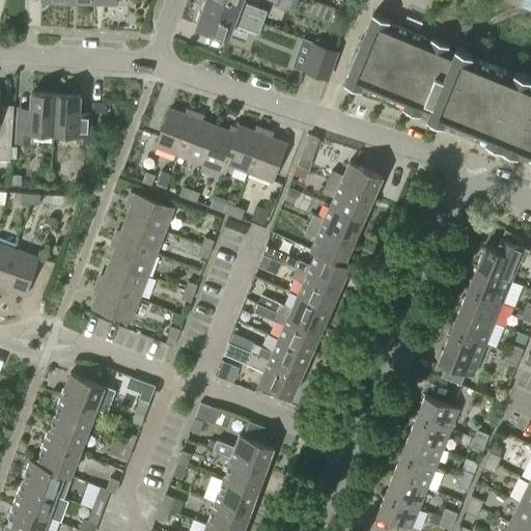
[(262,23),(268,10),(243,1),(243,0),(205,0),(205,1),(262,23)]
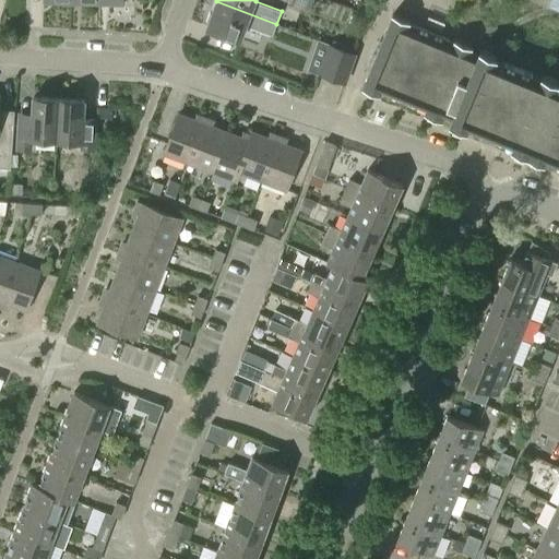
[(272,35),(276,24),(216,1),(206,26),(241,39),(246,25),(272,35)]
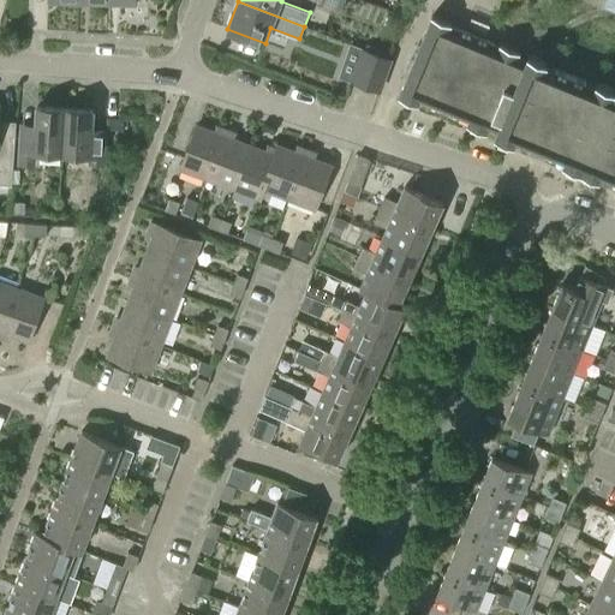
[(398,1),(394,11),(404,15),(407,5),(398,1)]
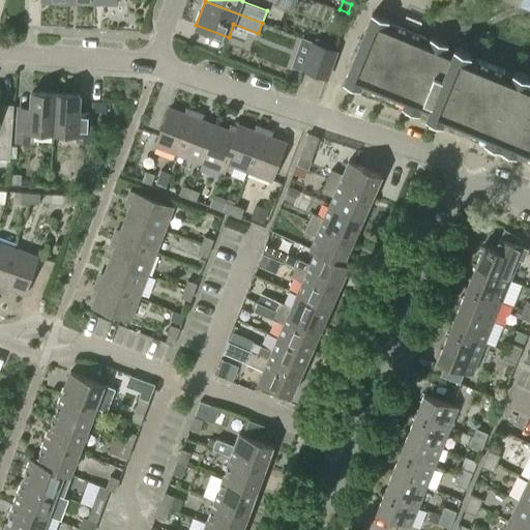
[(529,78),(513,71),(510,80),(502,77),(504,70),(478,59),(475,65),(467,62),(471,54),(454,47),(452,52),(445,49),(447,43),(431,37),(430,39),(387,22),(388,20),(372,12),(343,83),(359,89),(362,81),(371,84),(369,90),(394,101),(398,95),(405,98),(402,107),(418,114),(420,109),(428,112),(425,117),(442,123),(445,115),(453,118),(451,124),(477,136),(480,129),(488,133),(484,141),(501,147),(516,154),(519,146),(527,149),(525,155),(529,156),(529,78)]
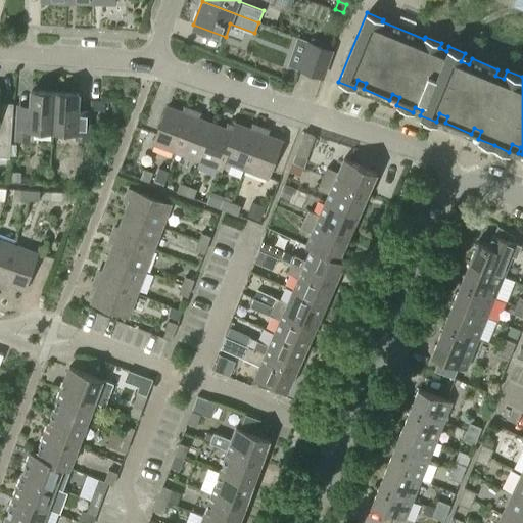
[(323,76),(332,50),(308,41),(299,67),(323,76)]
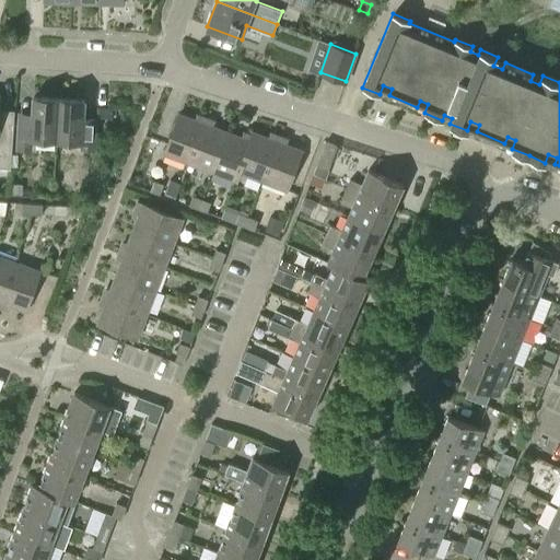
[(55,139),(58,97),(32,96),(31,117),(19,117),(16,148),(30,149),(30,137),(55,139)]
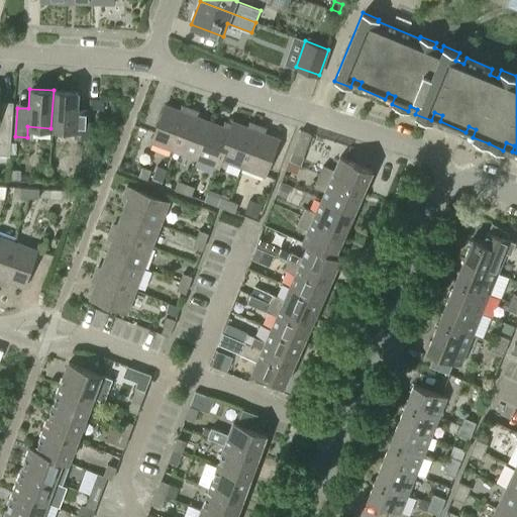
[(86,136),(87,113),(75,112),(76,92),(54,90),(50,128),(74,129),(74,136),(86,136)]
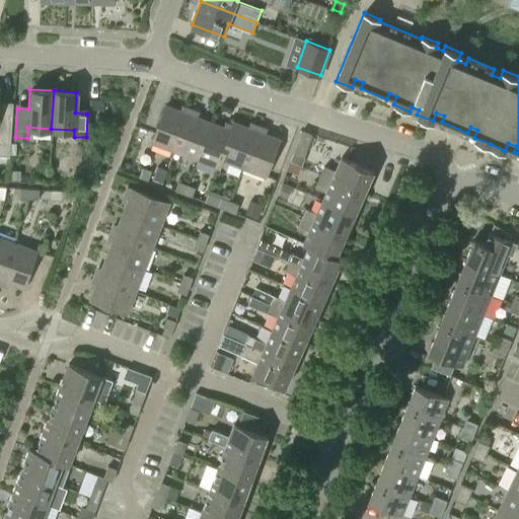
[(93,100),(93,108),(104,108),(105,100),(93,100)]
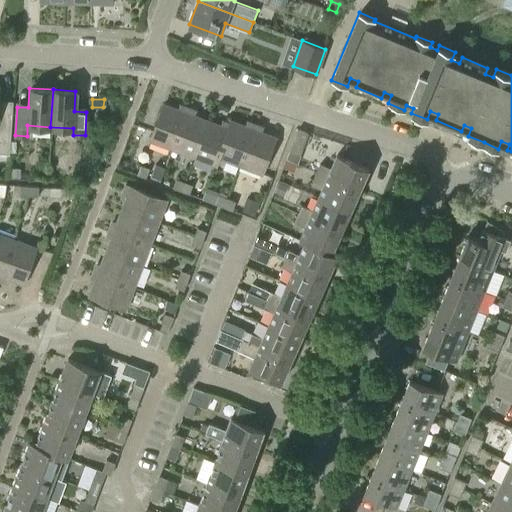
[(177,110),(163,105),(150,139),(172,148),(187,108),(183,106),(178,108),(177,110)]
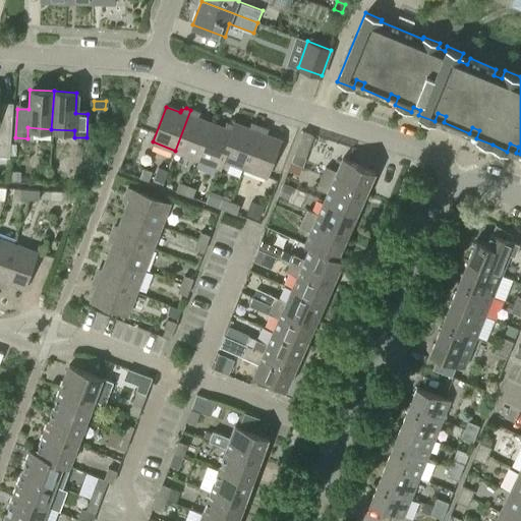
[(196,159),(211,123),(196,118),(197,116),(195,112),(190,110),(175,151),(196,159)]
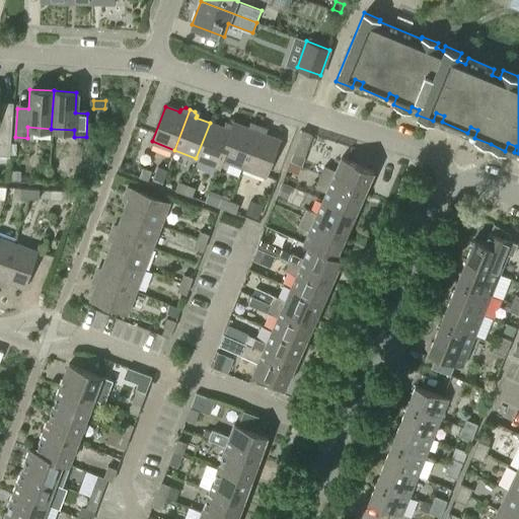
[(0,154),(8,155),(9,142),(11,113),(0,112),(0,154)]
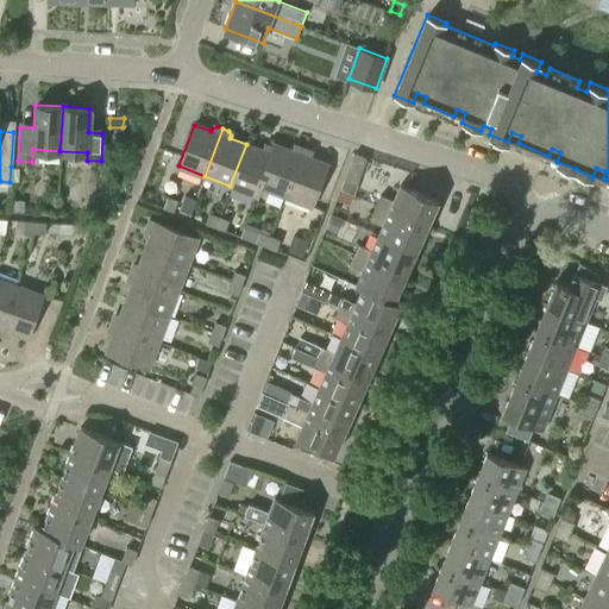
[(256,195),(275,145),(274,144),(272,148),(267,145),(262,148),(261,150),(246,144),(230,186),(256,195)]
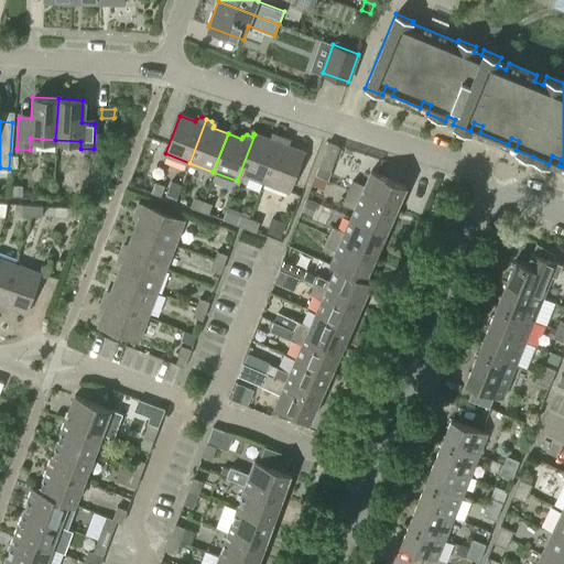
[(269,139),(255,134),(237,181),(237,182),(240,173),(263,182),(280,138),(274,136),(269,137),(269,139)]
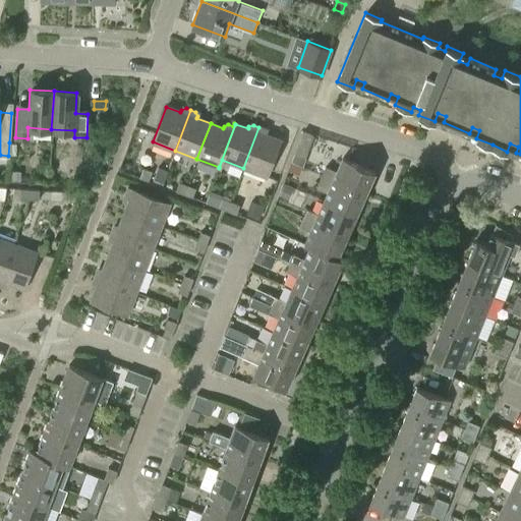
[(266,176),(279,140),(265,134),(266,132),(264,128),(258,127),(243,168),(266,176)]
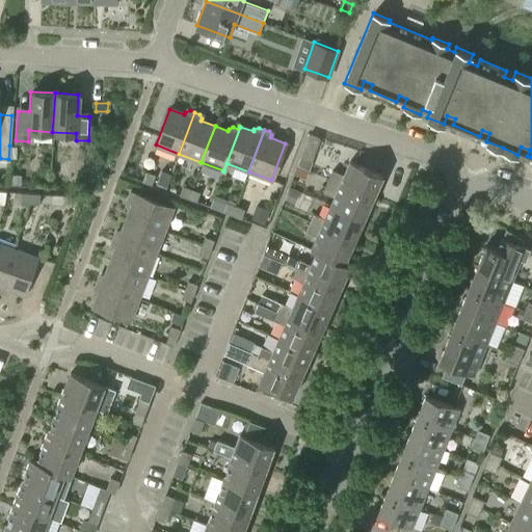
[(310,161),(318,139),(307,135),(298,157),(310,161)]
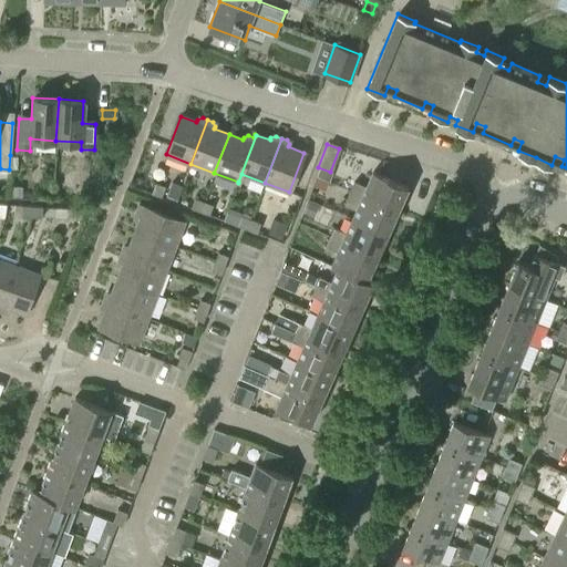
[(325,189),(329,179),(326,178),(327,176),(318,173),(313,185),(325,189)]
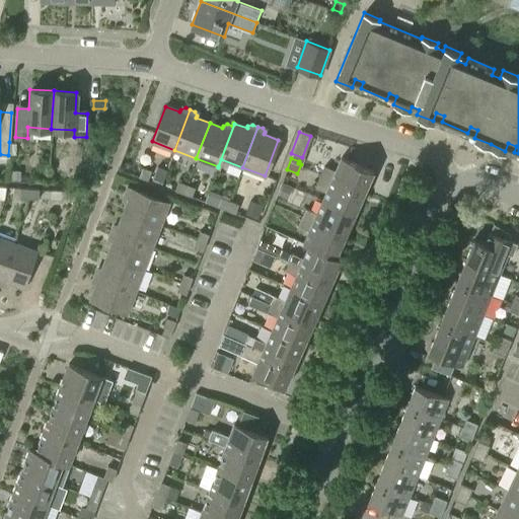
[(372,171),(341,158),(335,171),(323,166),(320,173),(363,193),(372,171)]
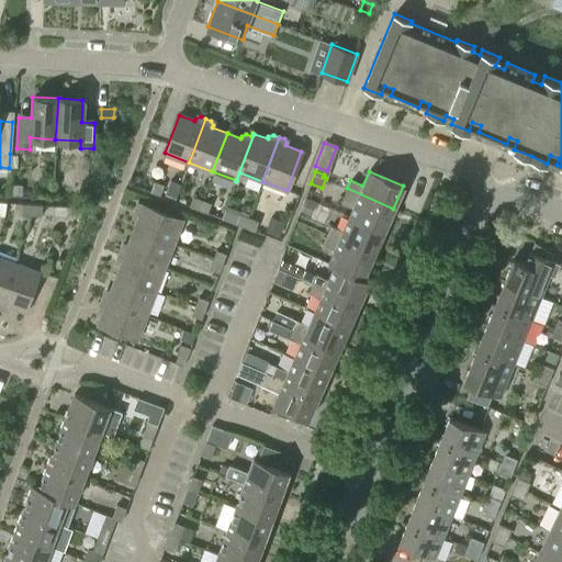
[(176,199),(181,183),(172,180),(170,179),(165,194),(176,199)]
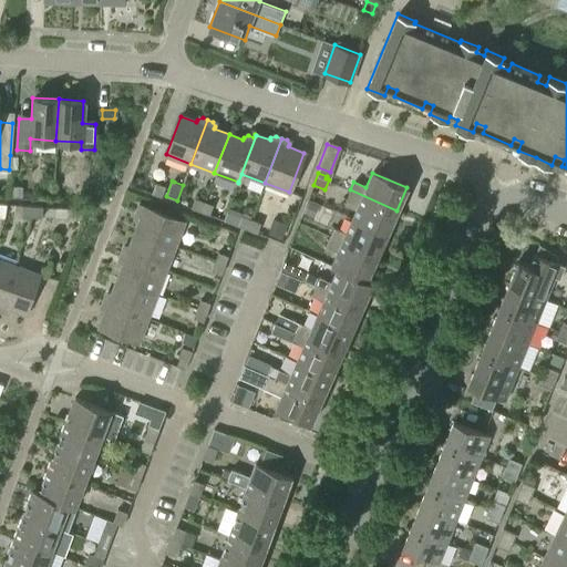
[(156,183),(152,194),(162,197),(166,186),(156,183)]
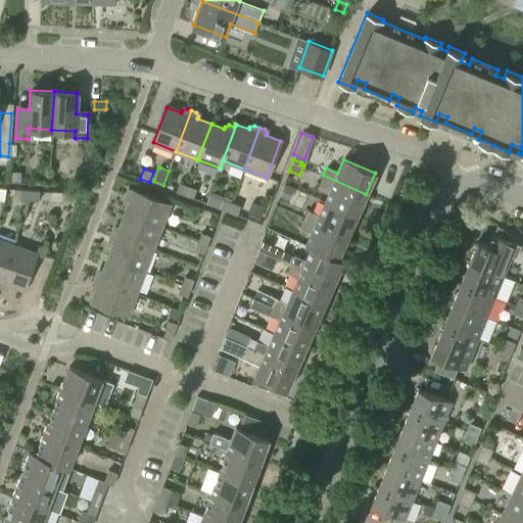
[(12,172),(12,181),(20,181),(21,172),(12,172)]
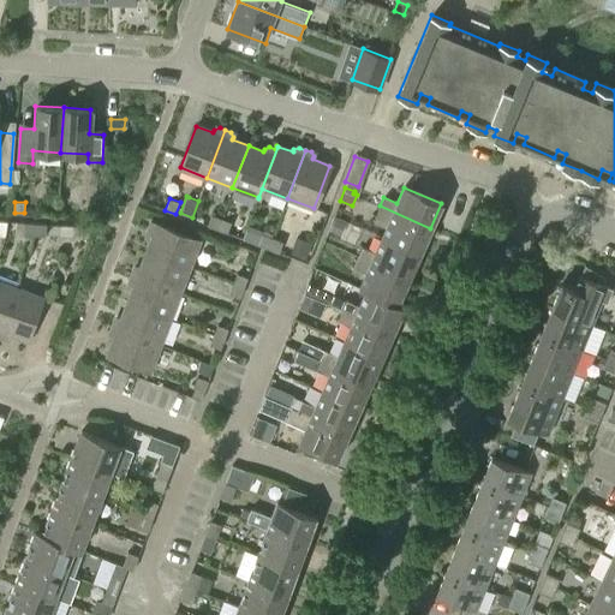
[(380,206),(375,216),(388,222),(381,238),(419,255),(430,228),(380,206)]
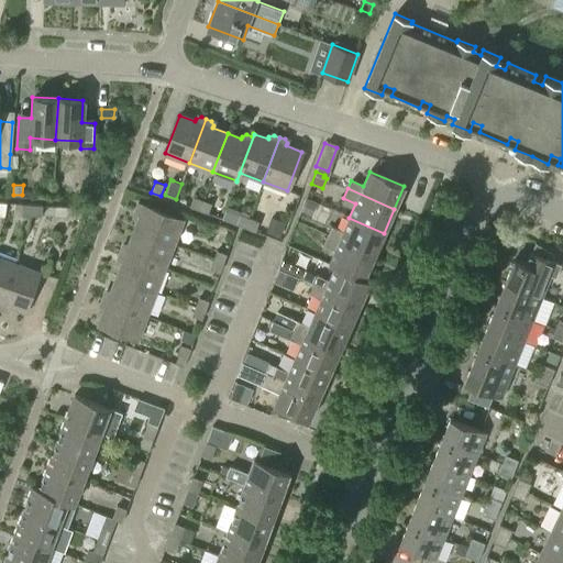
[(198,210),(201,200),(194,197),(190,207),(198,210)]
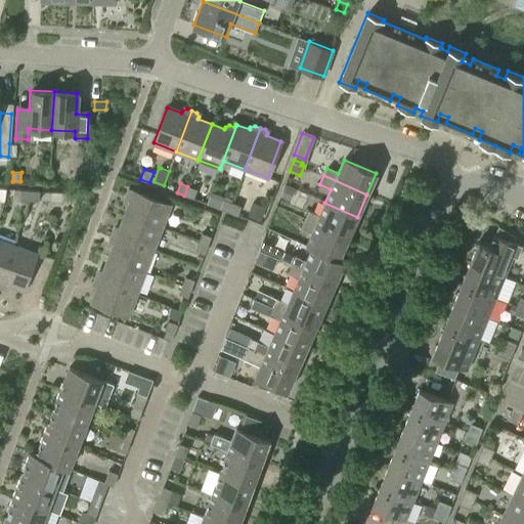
[(295,189),(286,185),(280,194),(291,199),(295,189)]
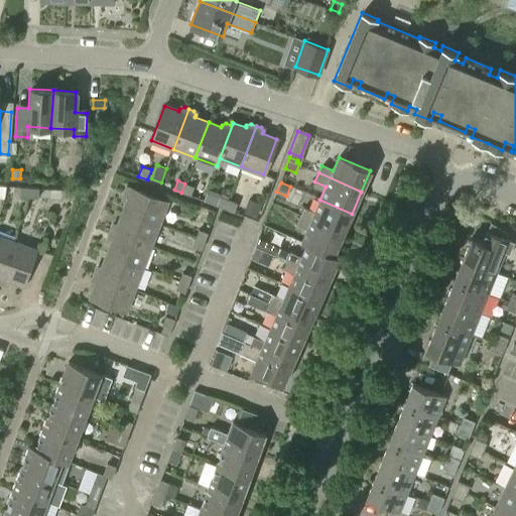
[(189,196),(194,186),(184,183),(181,192),(189,196)]
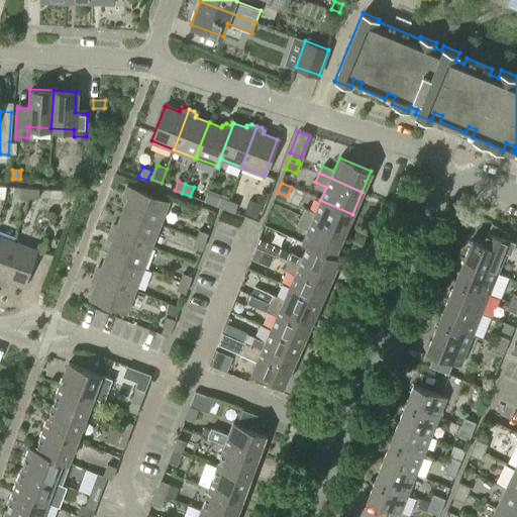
[(28,197),(29,188),(20,187),(19,196),(28,197)]
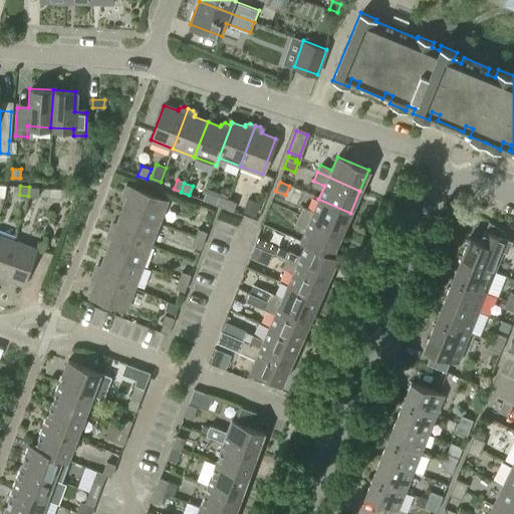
[(158,224),(166,202),(125,186),(123,191),(125,196),(127,197),(122,210),(158,224)]
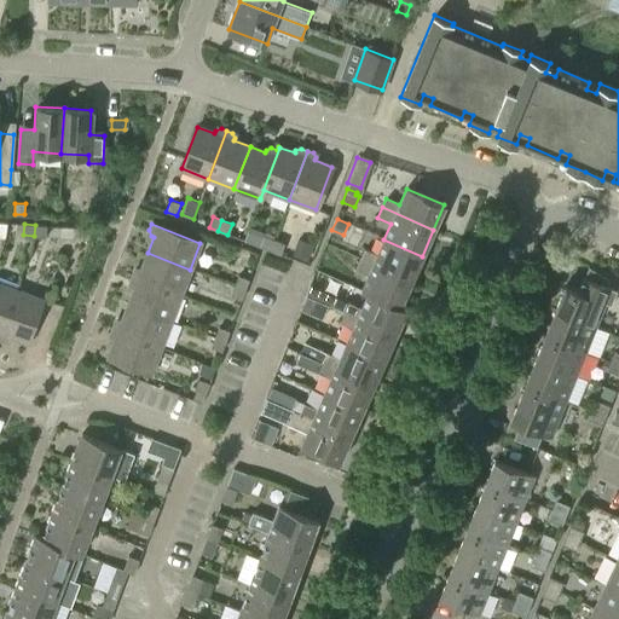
[(45,236),(45,226),(35,225),(34,236),(45,236)]
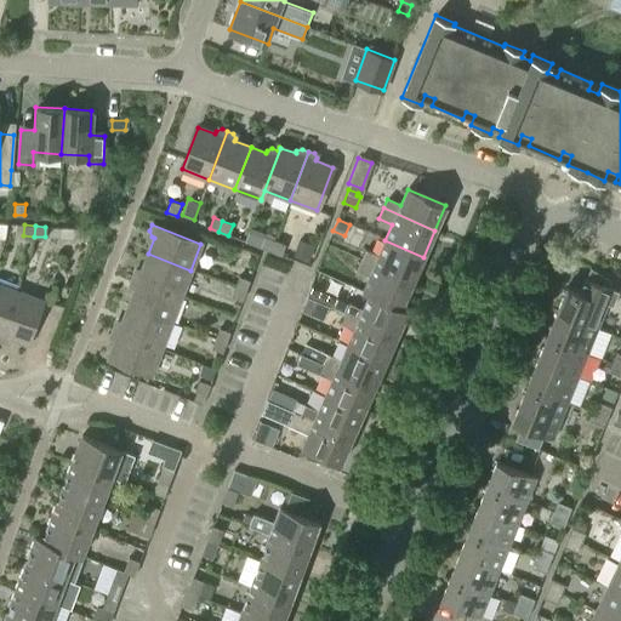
[(271,251),(274,240),(266,238),(267,233),(250,226),(245,241),(271,251)]
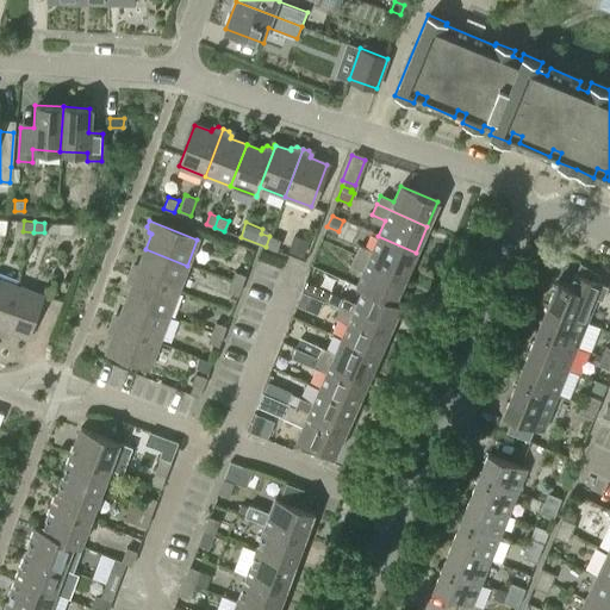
[(275,250),(279,241),(269,236),(266,247),(275,250)]
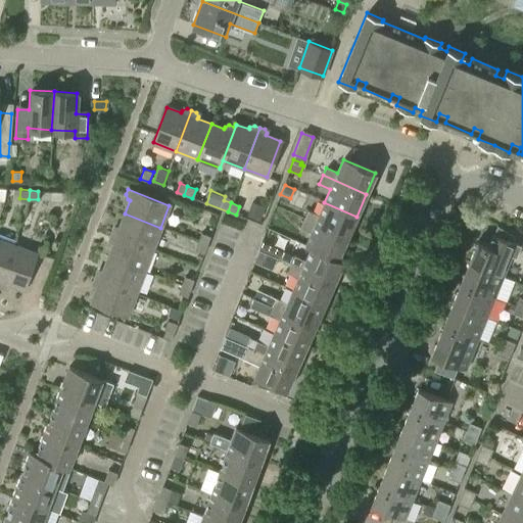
[(307,210),(303,219),(346,238),(357,217),(324,202),(319,216),(307,210)]
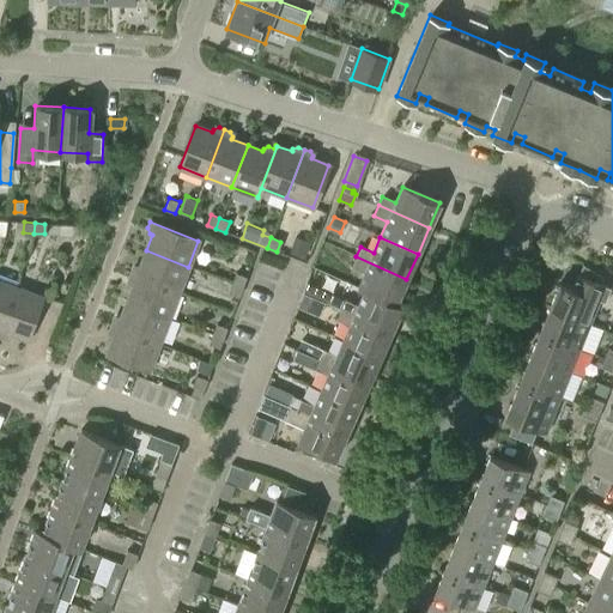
[(303,256),(308,243),(295,238),(290,252),(303,256)]
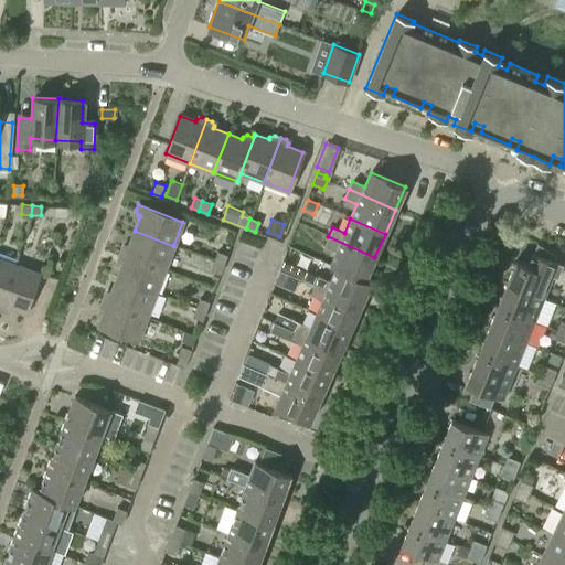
[(173,246),(135,231),(129,246),(126,245),(121,247),(119,253),(164,269),(173,246)]
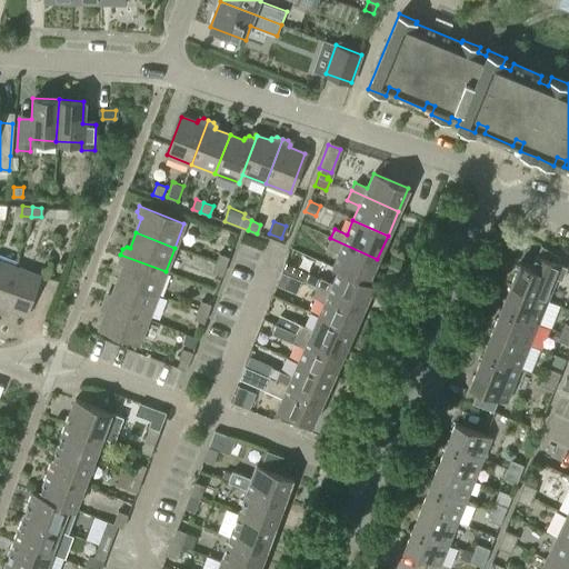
[(330,238),(327,247),(338,252),(332,266),(368,281),(377,259),(330,238)]
